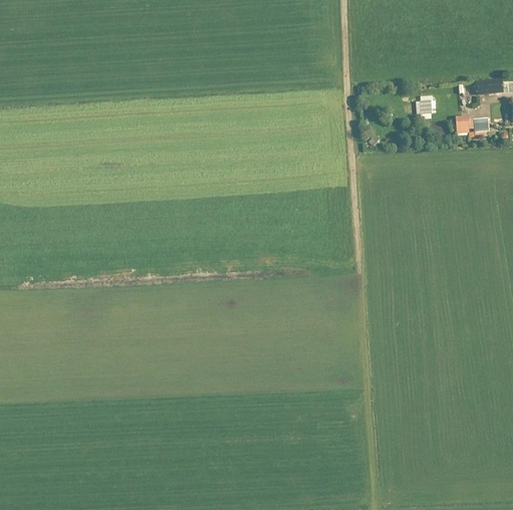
[(478,93),(504,91),(502,78),(476,81),(478,93)]
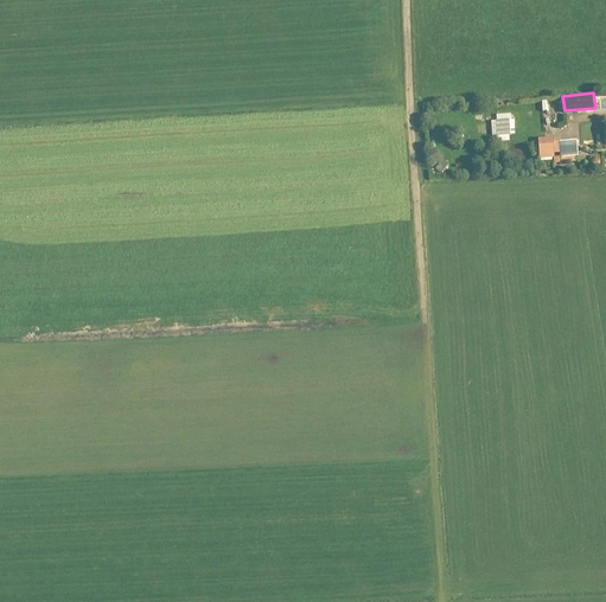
[(541,109),(534,110),(535,117),(553,114),(550,101),(540,102),(541,109)]
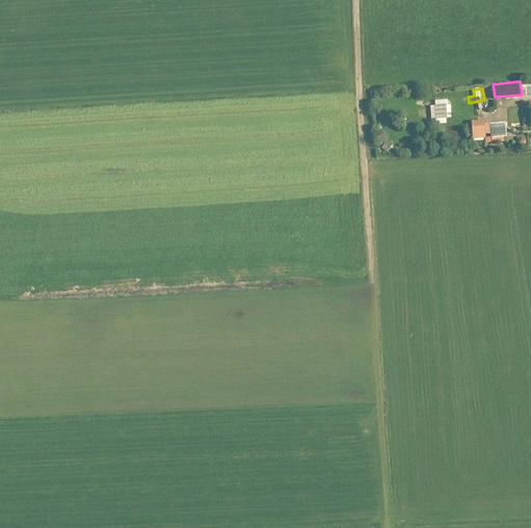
[(446,104),(433,105),(434,120),(447,119),(446,104)]
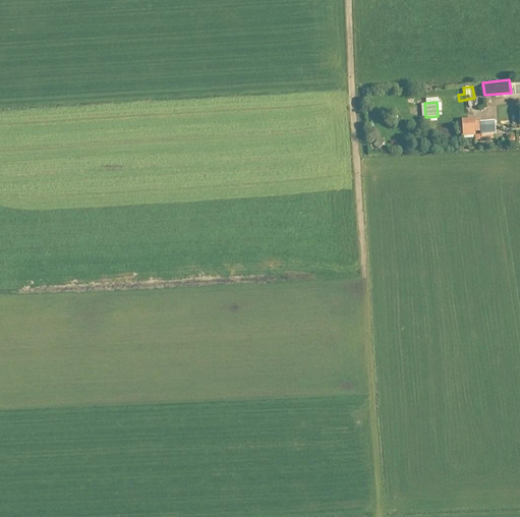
[(475,118),(462,119),(462,131),(469,131),(469,132),(475,132),(475,118)]
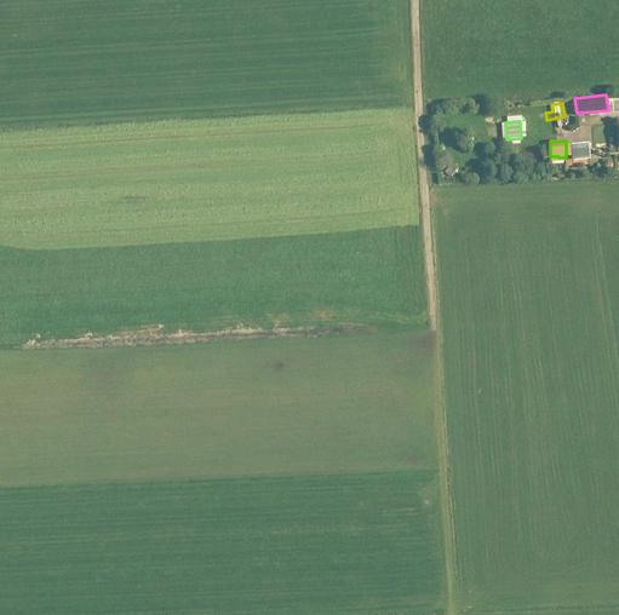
[(591,157),(589,141),(572,142),(573,159),(591,157)]
